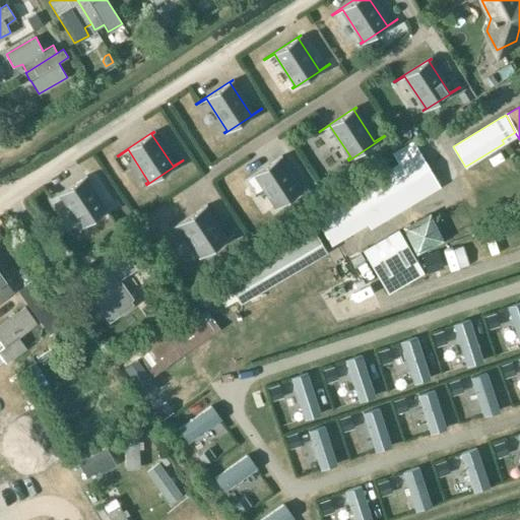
[(391,152),(398,164),(313,214),(331,245),(368,223),(370,229),(441,187),(412,140),(391,152)]
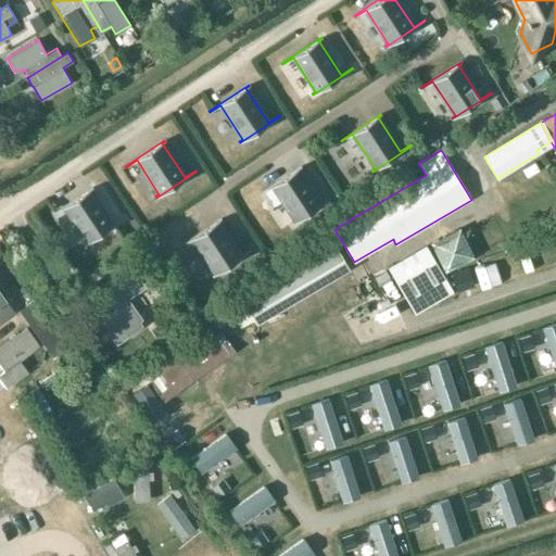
[(301,166),(261,192),(262,193),(273,186),(294,220),(291,223),(292,224),(332,198),(331,197),(320,203),(298,169),(301,167),(301,166)]
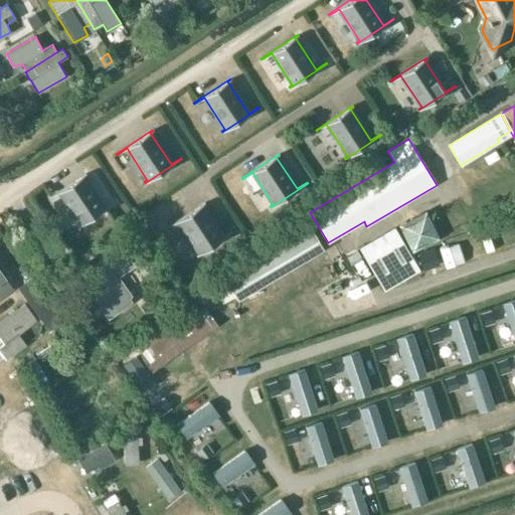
[(86,173),(48,197),(49,198),(59,191),(79,223),(76,225),(77,226),(115,202),(114,201),(104,207),(82,176),(86,174),(86,173)]
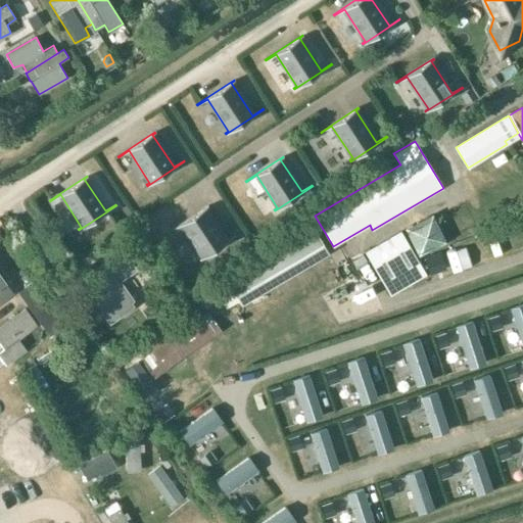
[(207,205),(170,230),(171,231),(181,224),(202,256),(199,258),(199,259),(215,249),(224,264),(246,248),(231,227),(221,233),(205,208),(208,206),(207,205)]
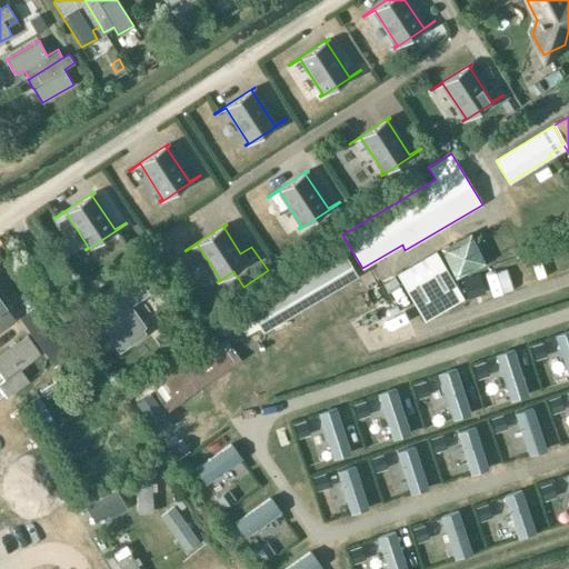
[(293,276),(246,303),(260,329),(356,272),(339,245),(291,272),(293,276)]
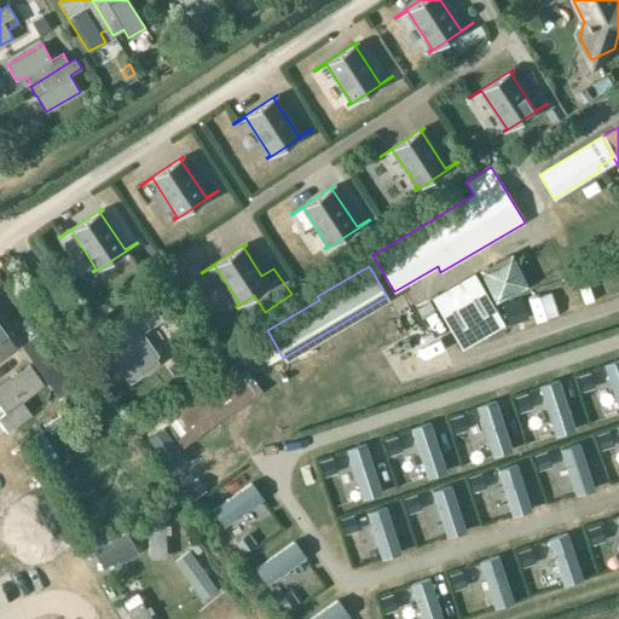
[(473,273),(432,298),(462,351),(504,325),(473,273)]
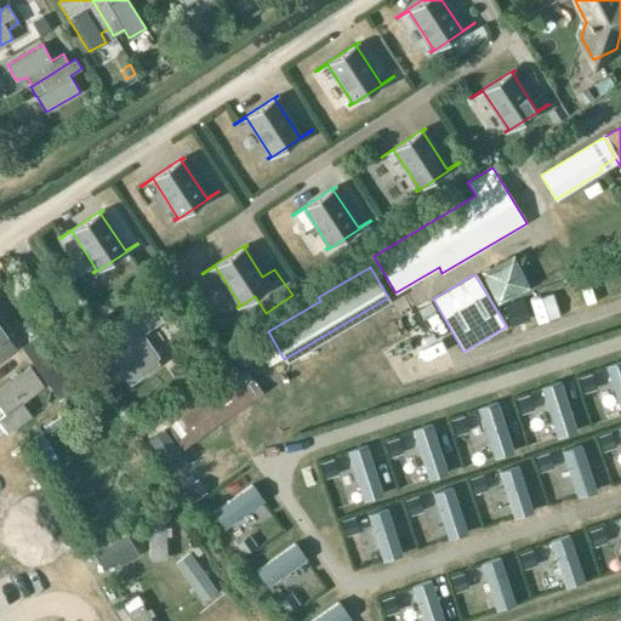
[(144,295),(109,319),(118,331),(112,335),(123,351),(110,359),(129,385),(159,363),(155,358),(159,357),(142,334),(161,320),(144,295)]
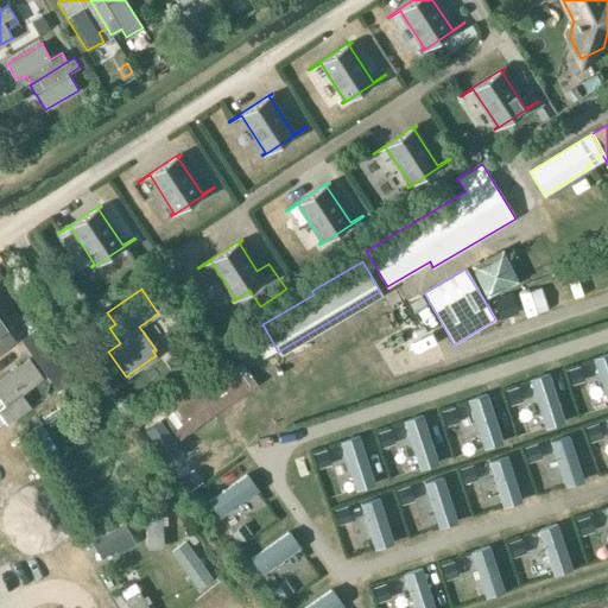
[(0,349),(14,340),(0,320),(0,349)]
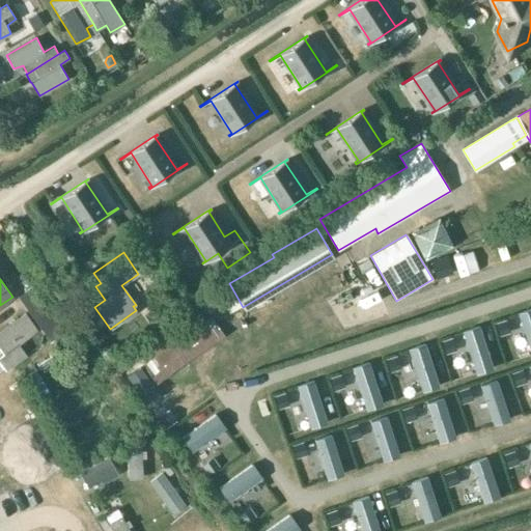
[(31,286),(18,297),(47,336),(60,327),(31,286)]
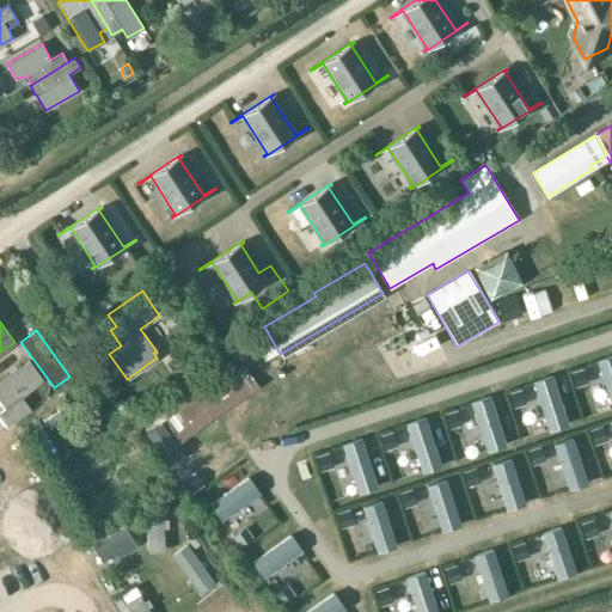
[(611,410),(611,356),(595,361),(611,411),(611,410)]
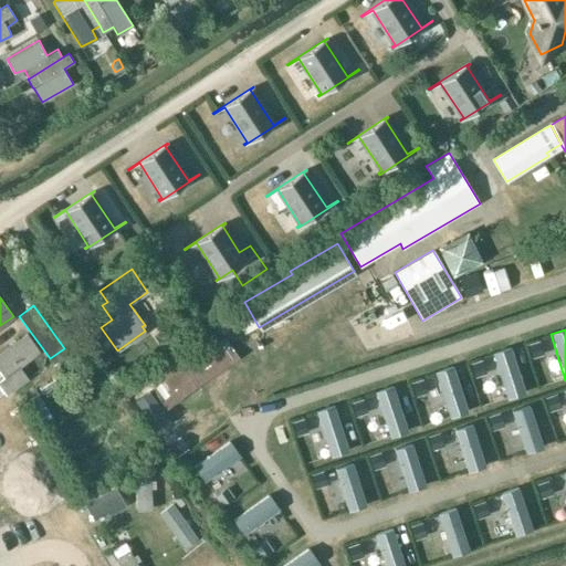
[(27,334),(0,352),(0,373),(3,377),(0,378),(0,387),(6,396),(29,379),(20,367),(40,353),(27,334)]
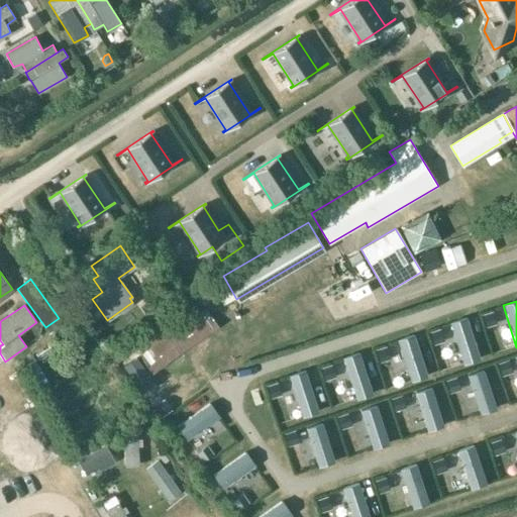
[(219,326),(206,308),(138,355),(151,374),(219,326)]
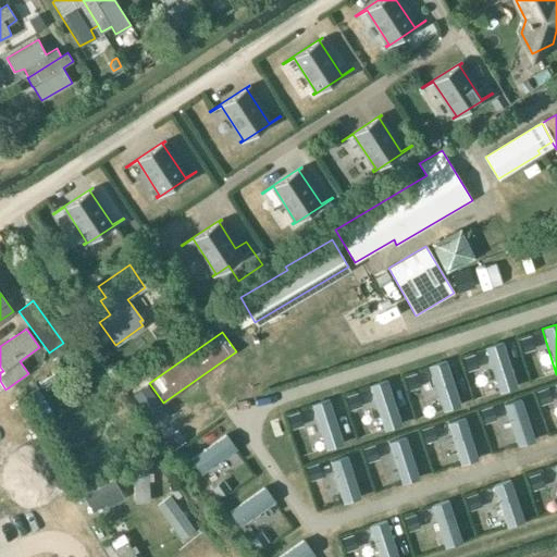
[(522,354),(535,349),(530,335),(518,339),(522,354)]
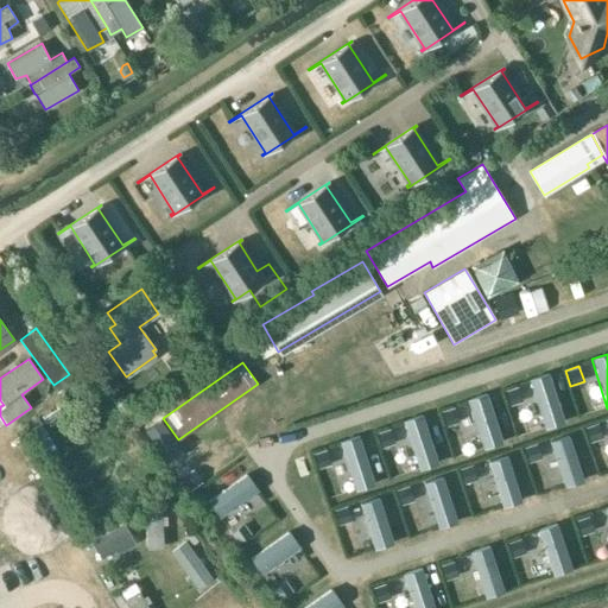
[(564,423),(548,374),(529,380),(544,430),(564,423)]
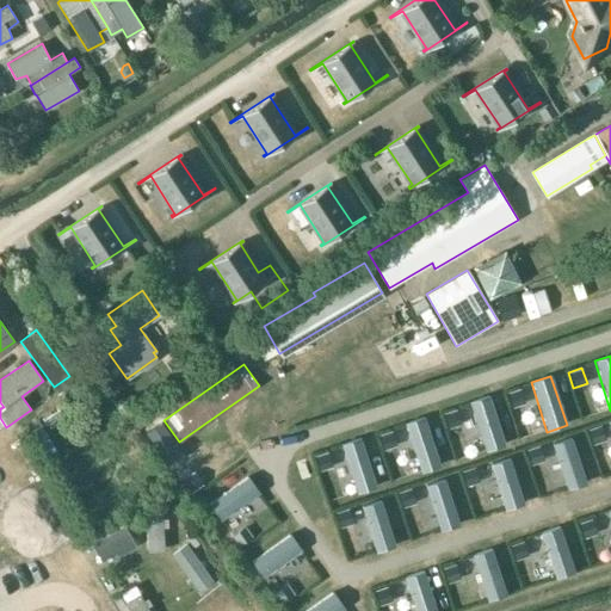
[(511,408),(524,405),(519,389),(506,393),(511,408)]
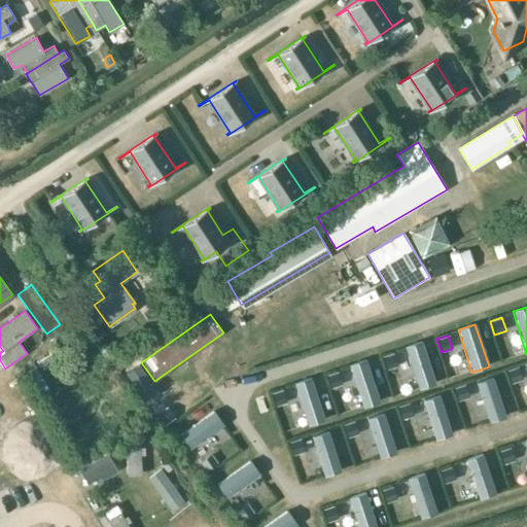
[(435,384),(421,342),(405,347),(418,389),(435,384)]
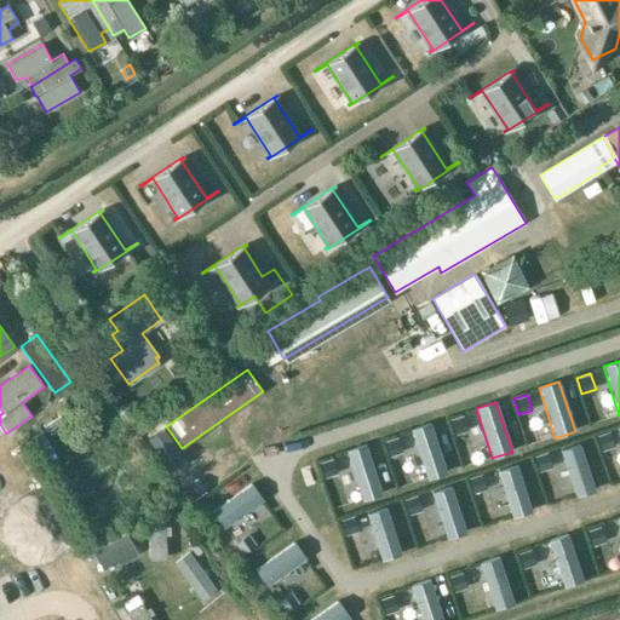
[(454,436),(468,432),(463,417),(449,420),(454,436)]
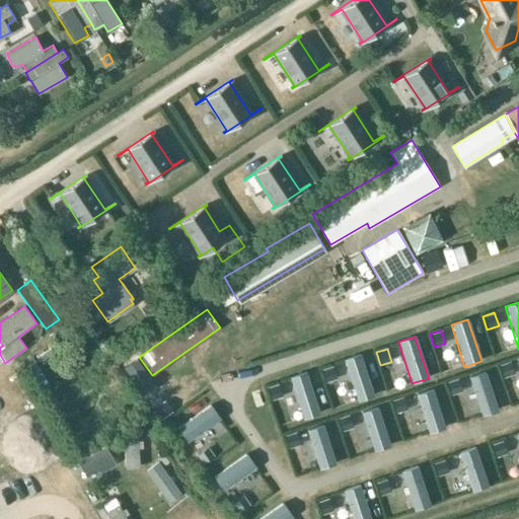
[(373,397),(360,355),(343,360),(357,402),(373,397)]
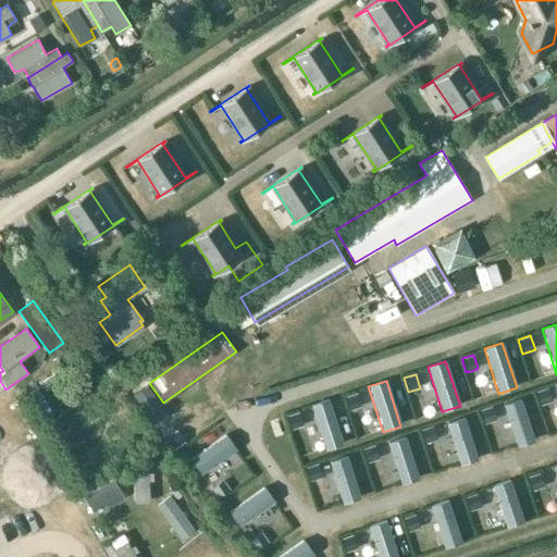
[(540,406),(553,401),(547,387),(535,392),(540,406)]
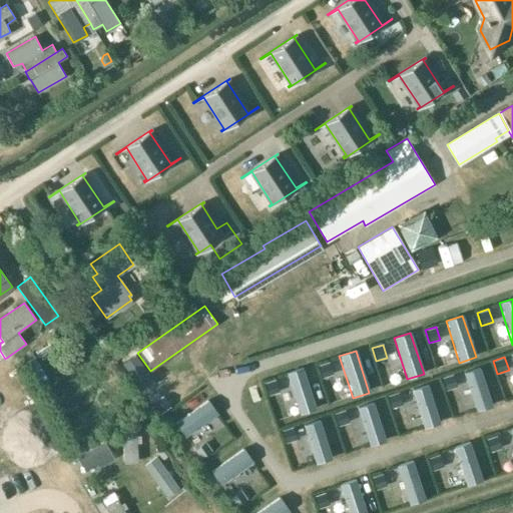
[(322,380),(333,376),(329,363),(317,366),(322,380)]
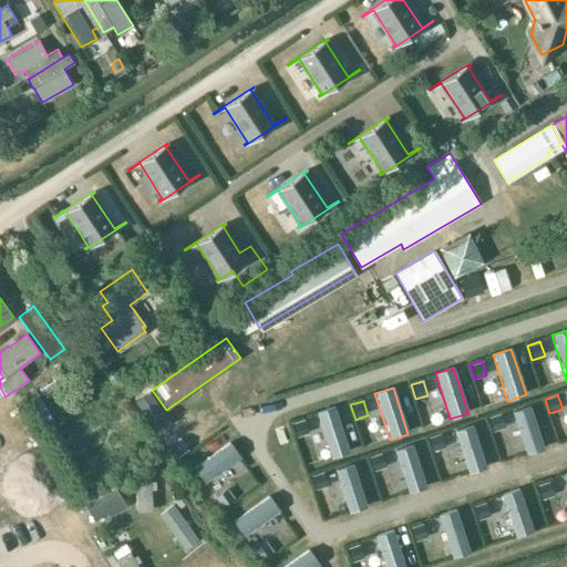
[(349,453),(333,406),(316,413),(330,459),(349,453)]
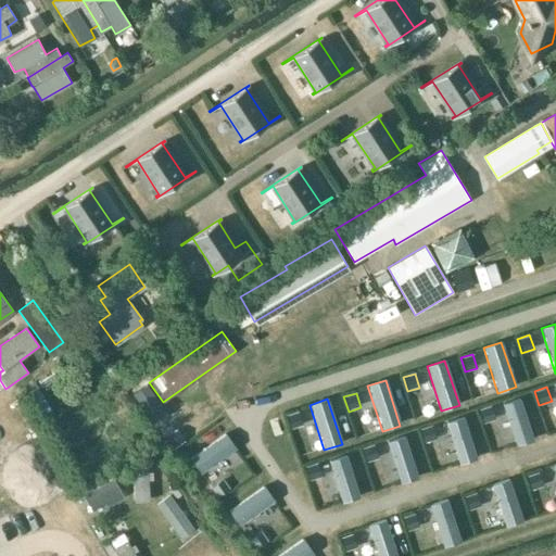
[(533,442),(519,399),(502,404),(516,447),(533,442)]
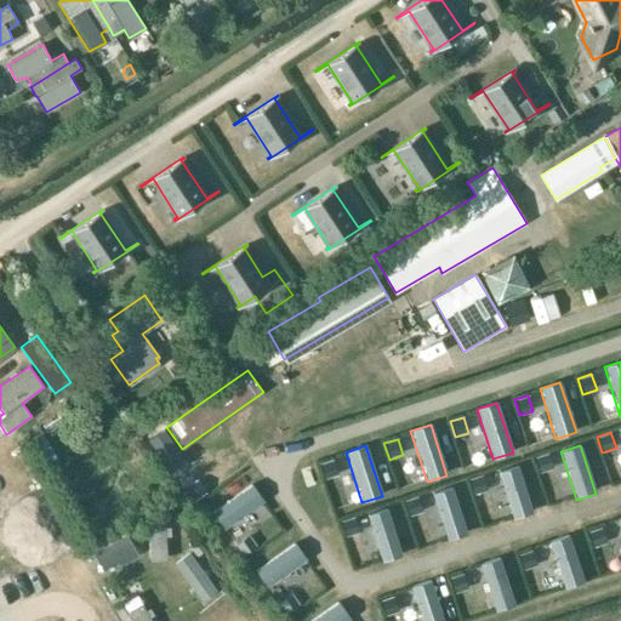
[(540,474),(553,469),(547,454),(534,459),(540,474)]
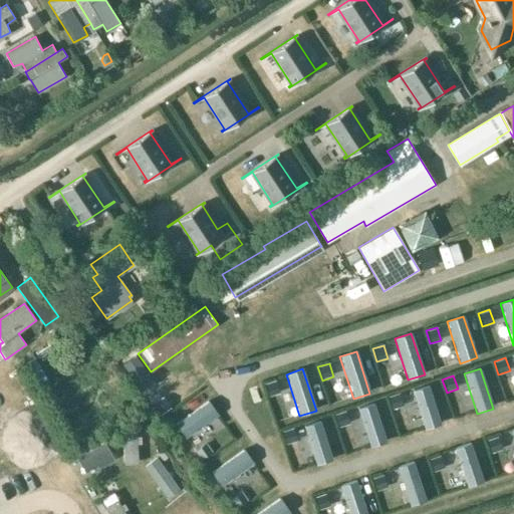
[(268,398),(279,394),(275,380),(264,384),(268,398)]
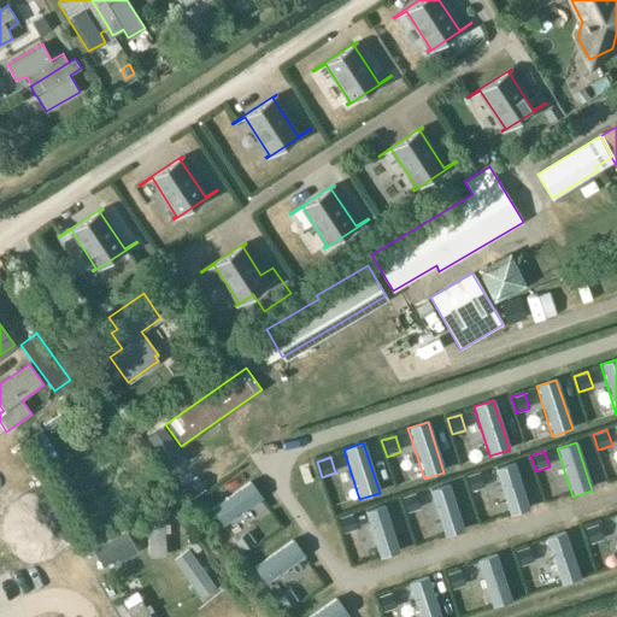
[(529,511),(513,463),(493,469),(509,517),(529,511)]
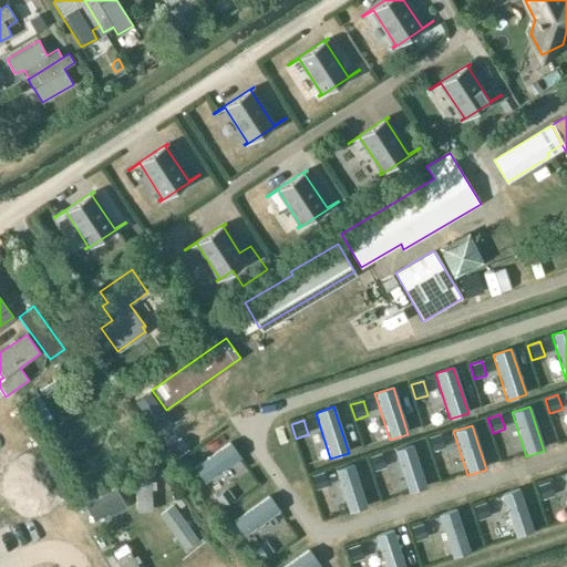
[(432,453),(445,449),(440,434),(428,439),(432,453)]
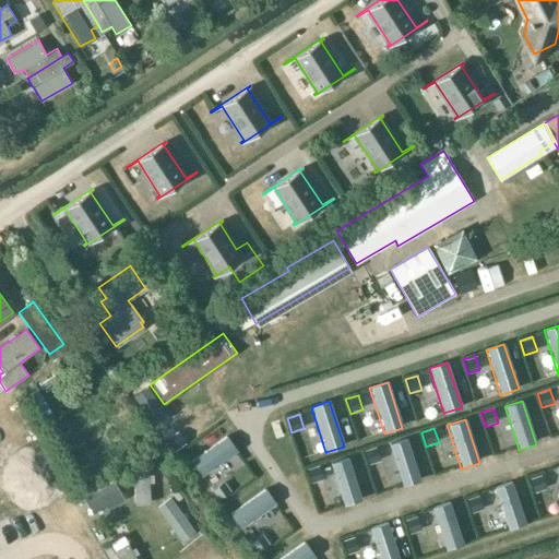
[(200,478),(237,452),(225,437),(189,463),(200,478)]
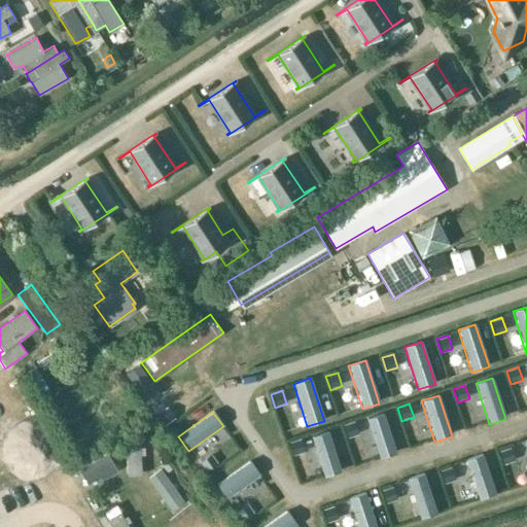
[(396,454),(383,413),(366,419),(379,459),(396,454)]
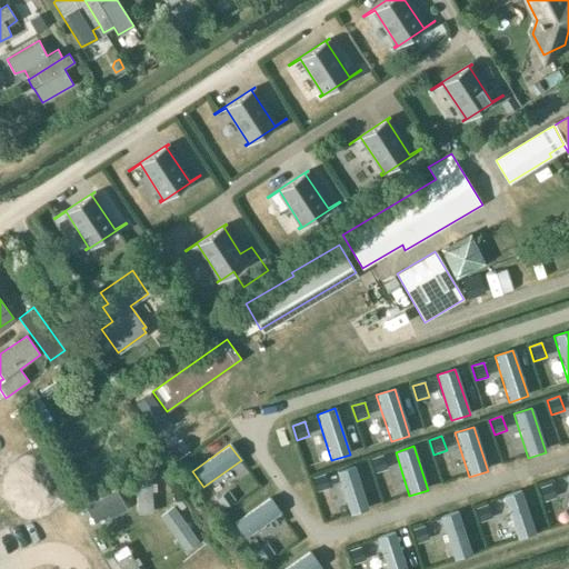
[(375,473),(387,469),(382,455),(370,459),(375,473)]
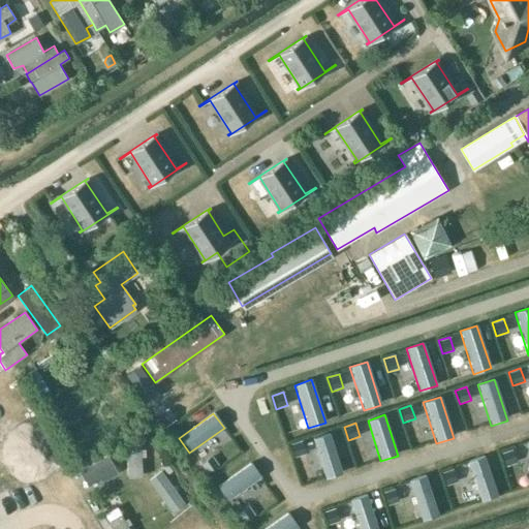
[(342,474),(329,433),(312,438),(325,479),(342,474)]
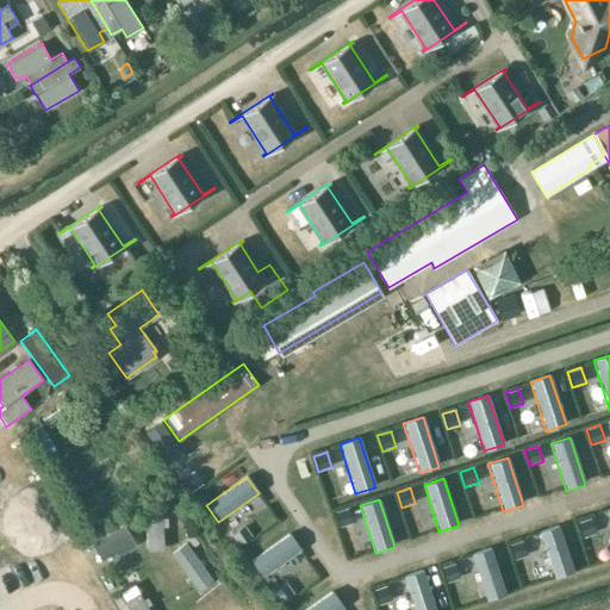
[(160,502),(143,503),(147,552),(163,551),(160,502)]
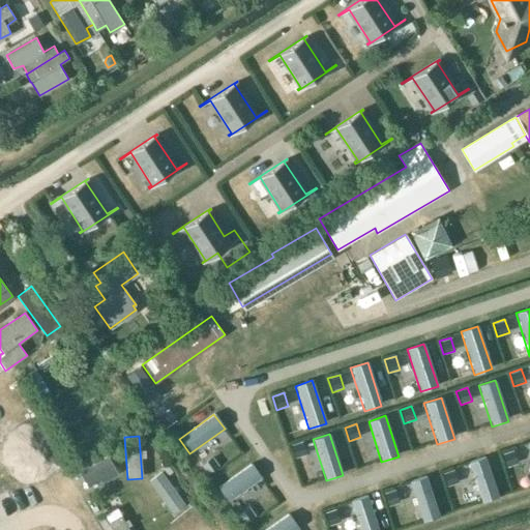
[(294,459),(306,454),(301,441),(290,445),(294,459)]
